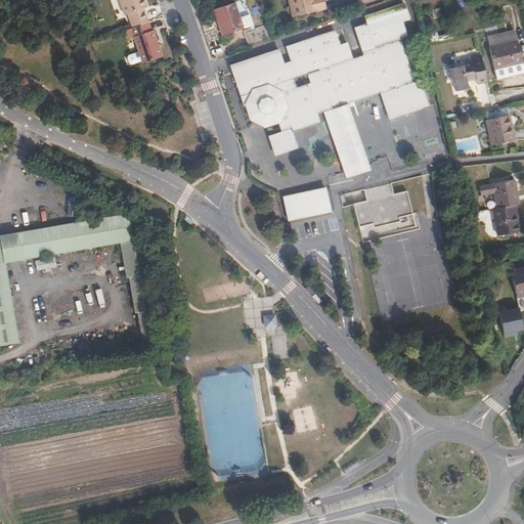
[(148,7),(145,0),(120,0),(126,14),(129,13),(134,27),(149,22),(145,8),(148,7)]
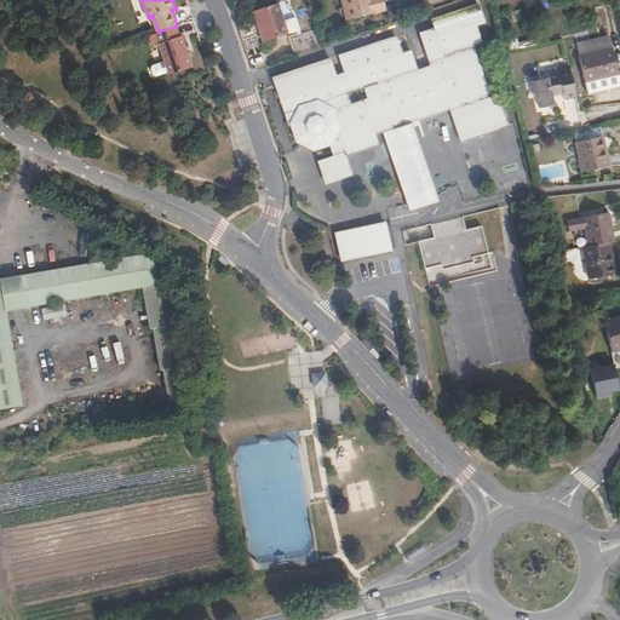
[(386,10),(384,0),(343,0),(348,19),(386,10)]
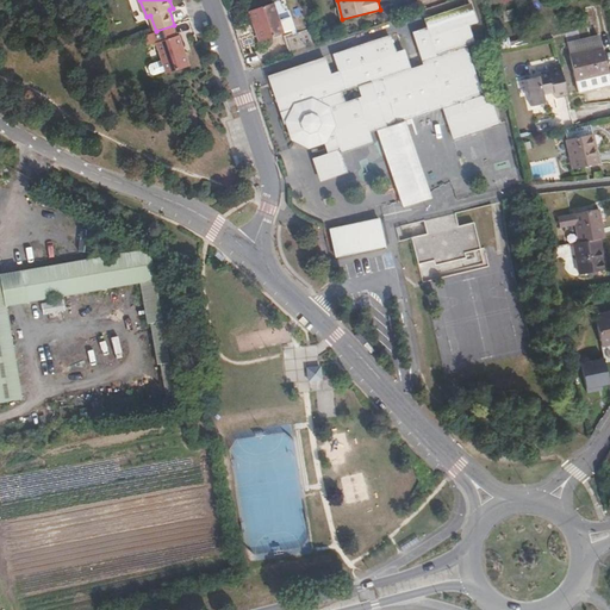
[(281,22),(274,2),(250,11),(254,23),(257,22),(259,27),(256,29),(260,42),(285,33),(281,22)]
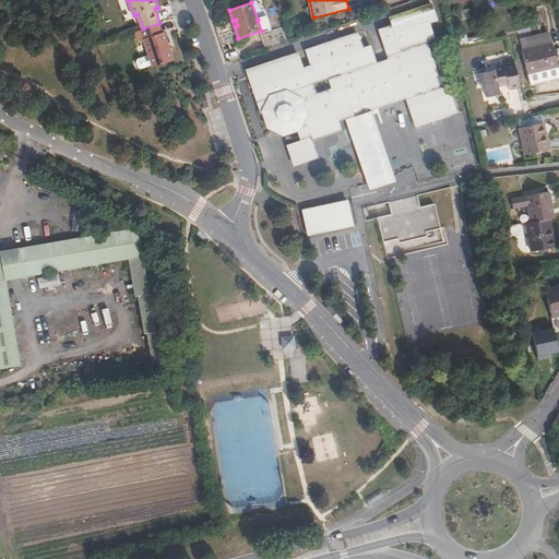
[(458,114),(451,94),(444,96),(426,43),(433,39),(429,24),(436,22),(429,4),(388,18),(390,23),(376,27),(385,57),(391,56),(385,66),(372,59),(375,52),(364,47),(359,33),(308,49),(313,64),(305,68),(299,52),(248,70),(257,94),(261,93),(264,102),(261,106),(263,113),(268,111),(272,123),(284,132),(297,128),(301,141),(287,145),(294,166),(318,158),(312,141),(342,130),(340,121),(346,119),(373,110),(400,102),(409,108),(416,128),(458,114)]
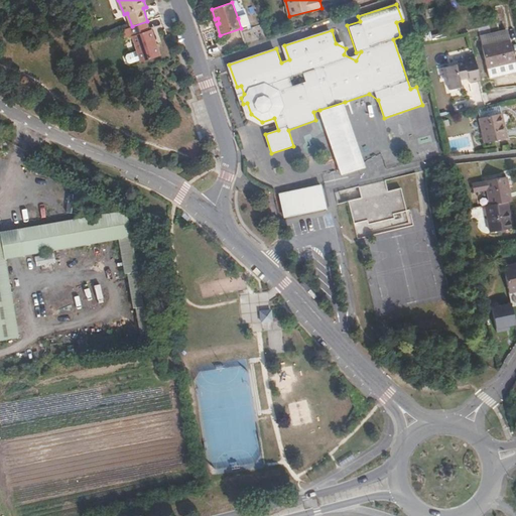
[(250,25),(247,15),(238,18),(241,28),(250,25)]
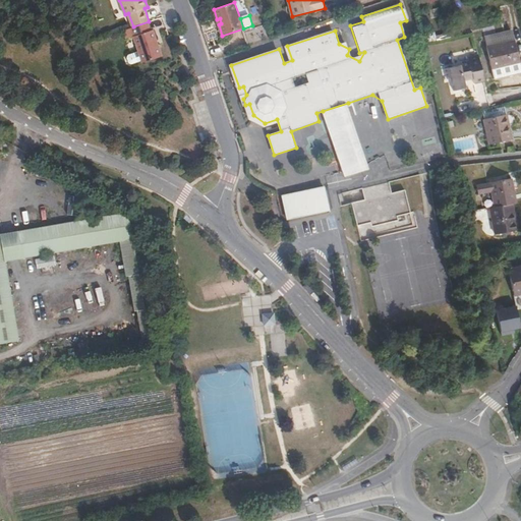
[(163,56),(154,30),(152,31),(149,21),(133,26),(131,27),(139,51),(142,60),(143,62),(163,56)]
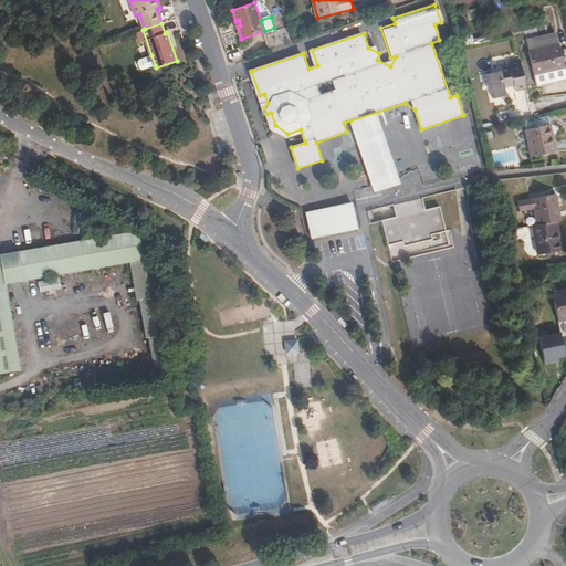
[(565,74),(556,33),(528,40),(540,86),(565,79),(565,74)]
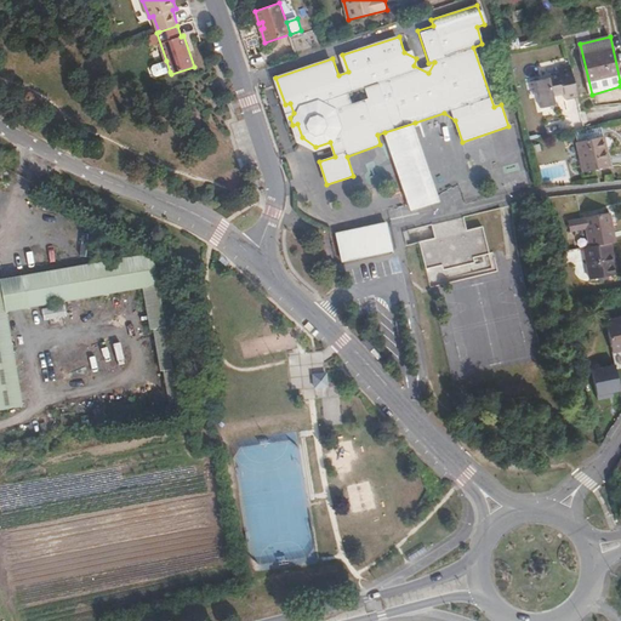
[(534,62),(563,58),(562,46),(533,50),(534,62)]
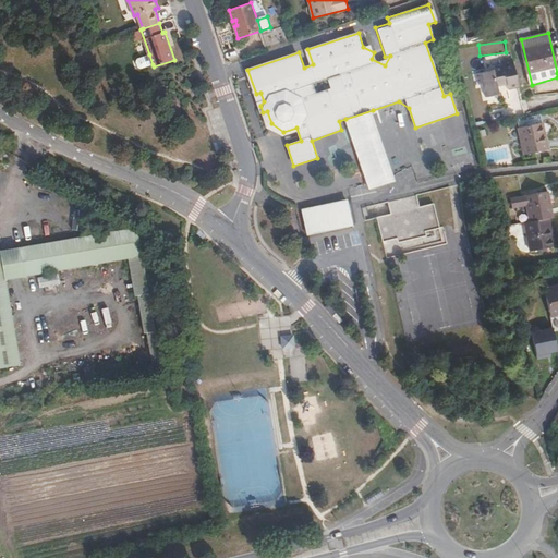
[(153,64),(149,55),(138,58),(137,61),(138,67),(142,69),(153,64)]
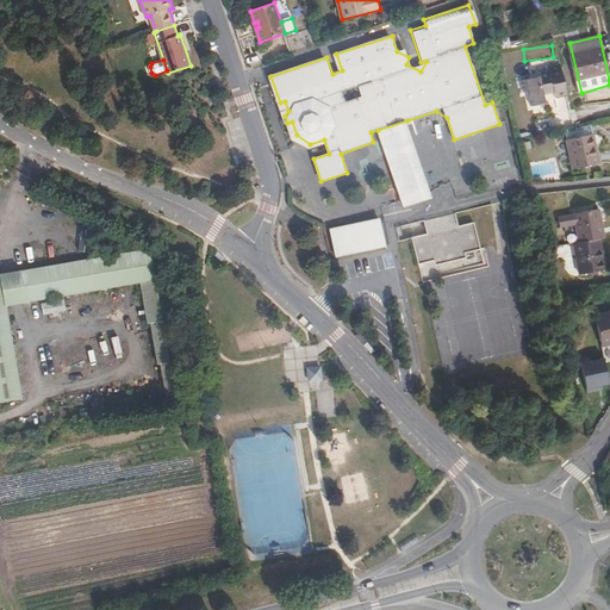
[(545,109),(543,103),(565,99),(561,74),(521,79),(524,111),(545,109)]
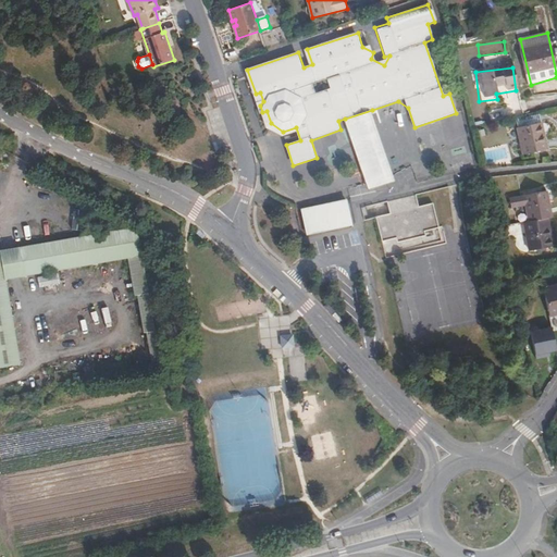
[(396,178),(372,110),(345,119),(363,173),(396,178)]
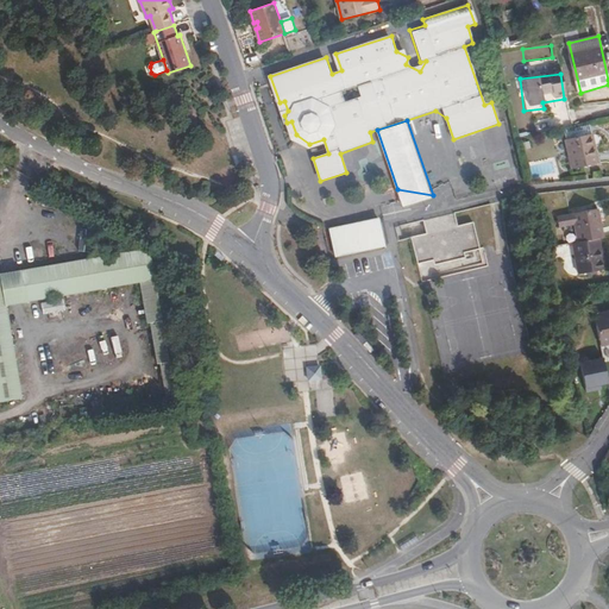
[(600,164),(594,135),(567,140),(571,154),(575,169),(600,164)]
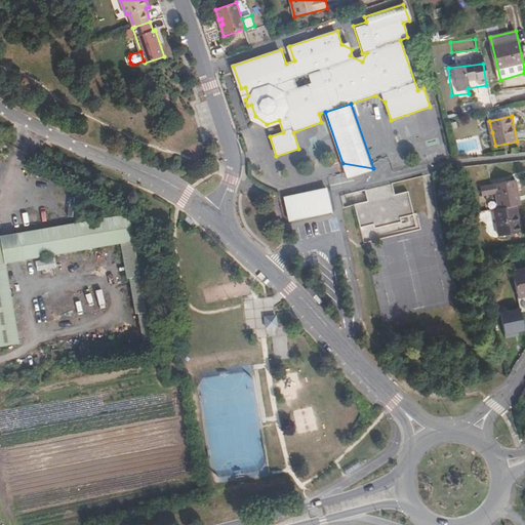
[(492,132),(489,121),(481,122),(483,134),(492,132)]
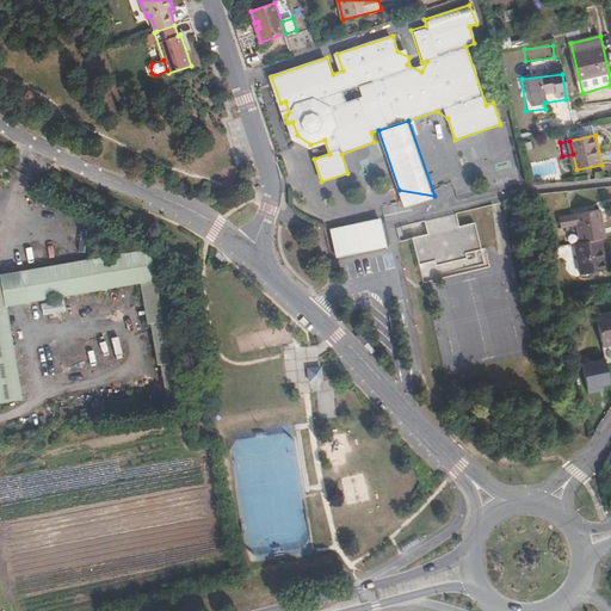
[(434,198),(434,196),(399,190),(405,208),(434,198)]
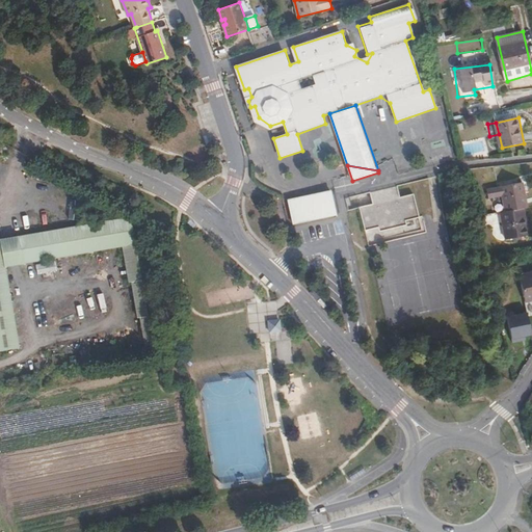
[(526,208),(520,183),(483,190),(485,200),(499,197),(502,212),(521,209),(526,208)]
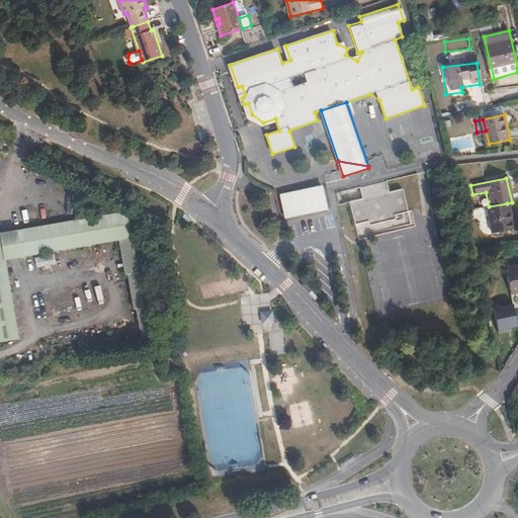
[(406,212),(401,191),(386,193),(384,182),(363,187),(365,199),(349,203),(354,225),(371,221),(371,224),(390,220),(389,217),(406,212)]
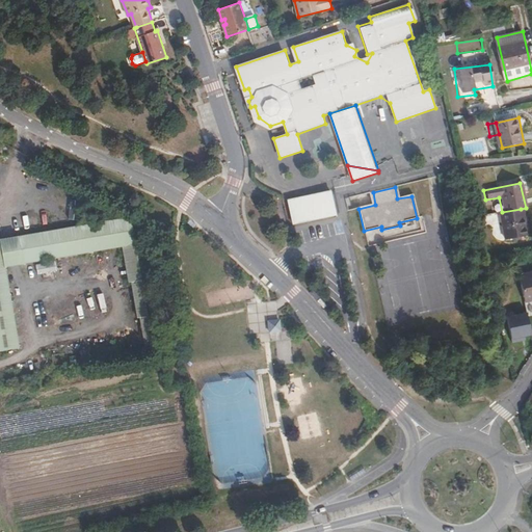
[(331,190),(287,200),(292,224),(337,215),(331,190)]
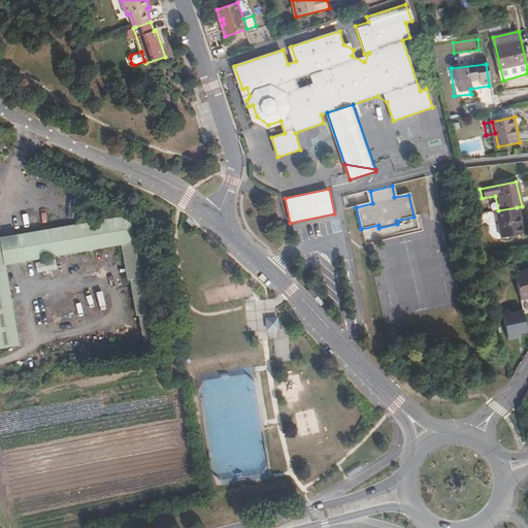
[(372,203),(370,191),(353,195),(356,207),(372,203)]
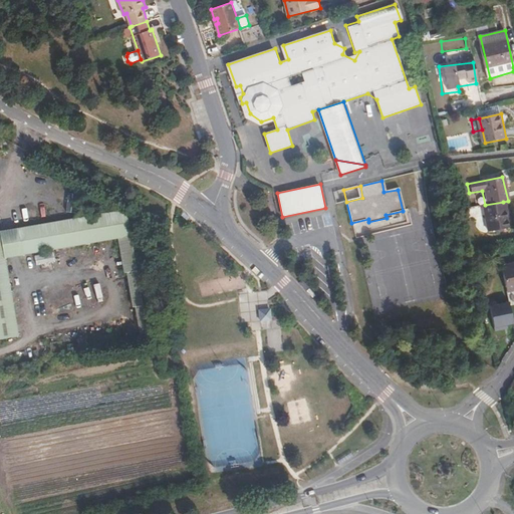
[(508,228),(503,202),(485,205),(482,206),(487,232),(508,228)]
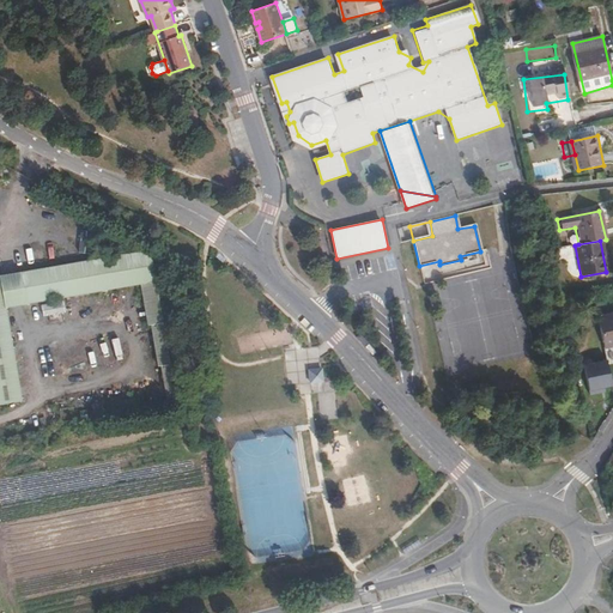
[(157,284),(151,253),(20,275),(26,305),(141,286),(157,284)]
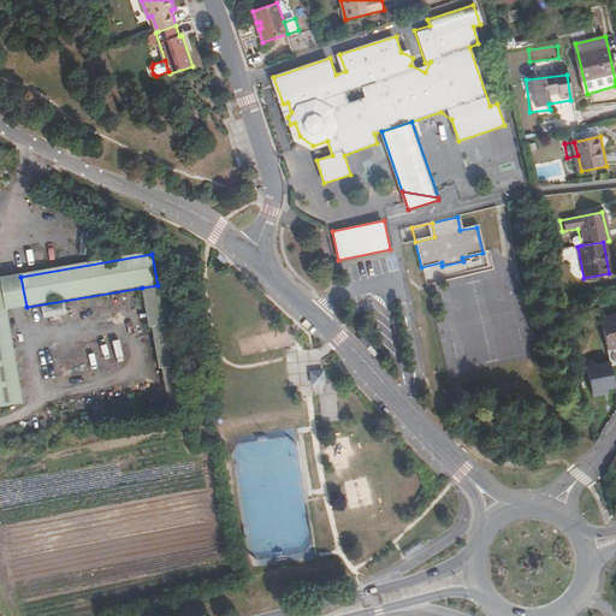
[(27,307),(21,277),(1,279),(6,311),(27,307)]
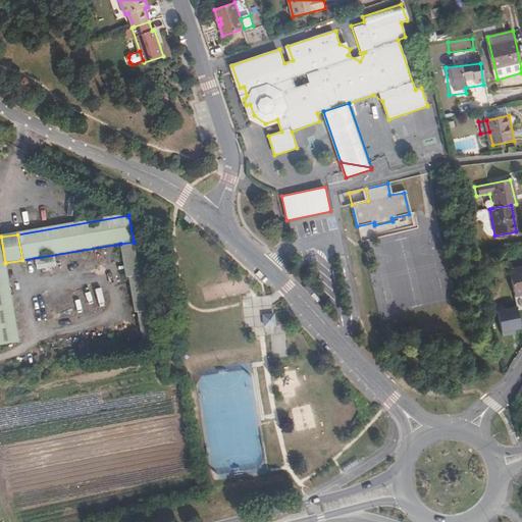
[(0,346),(18,343),(5,263),(1,237),(0,237),(0,346)]
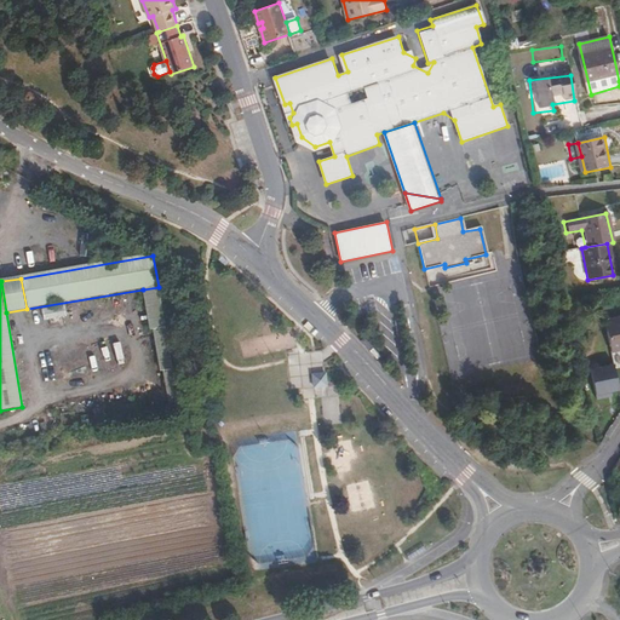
[(42,320),(52,319),(51,306),(41,308),(42,320)]
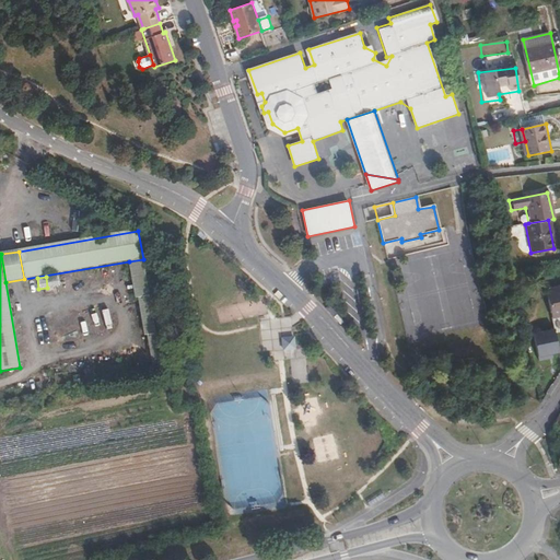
[(559,287),(544,291),(550,318),(559,315),(559,287)]
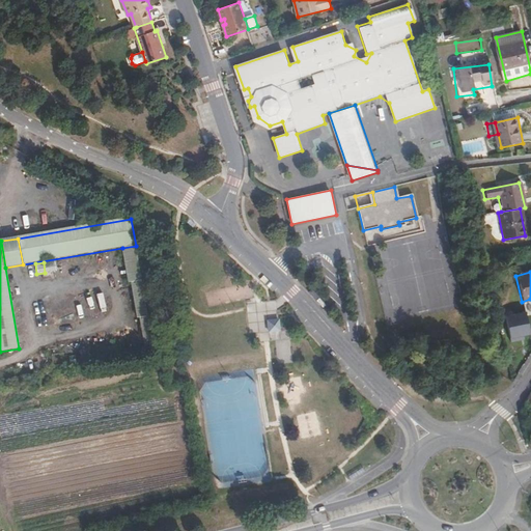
[(526,314),(504,317),(508,342),(530,339),(526,314)]
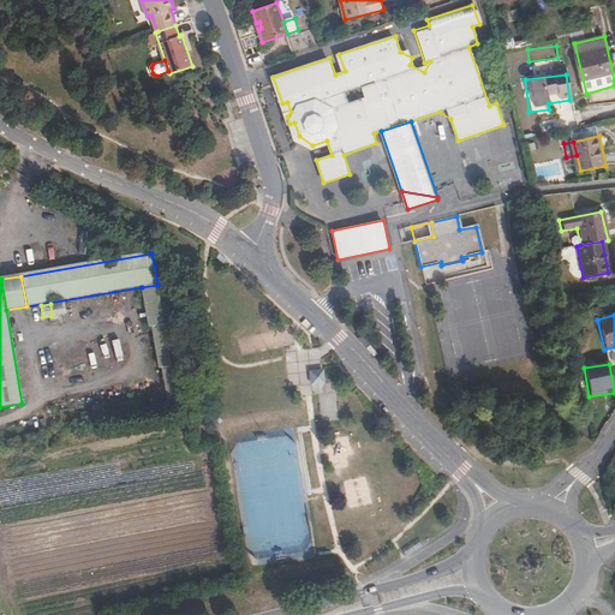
[(323,369),(309,371),(311,384),(324,383),(323,369)]
